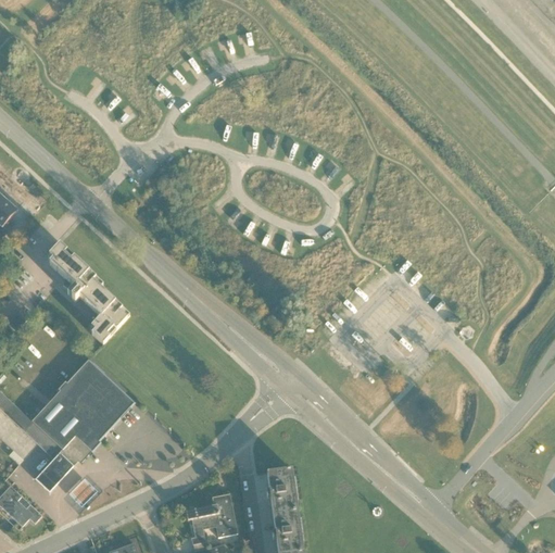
[(0,239),(12,225),(7,220),(17,209),(7,200),(0,206),(0,239)]
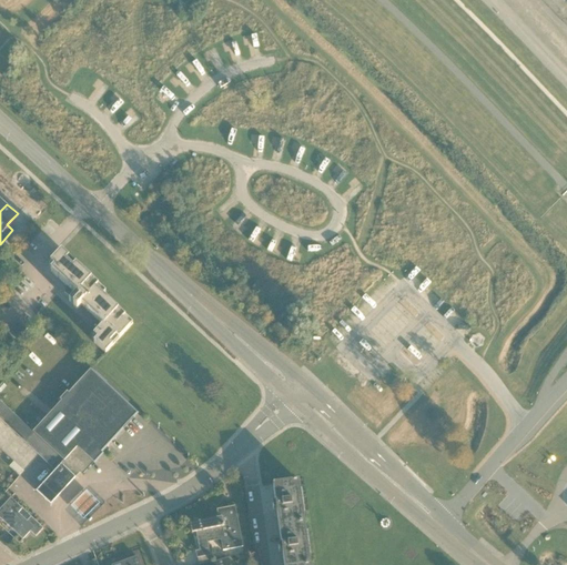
[(132,321),(102,294),(94,286),(98,283),(60,250),(50,262),(53,265),(50,269),(69,286),(64,291),(71,296),(68,300),(76,308),(80,303),(102,322),(92,333),(97,336),(92,340),(104,351),(132,321)]
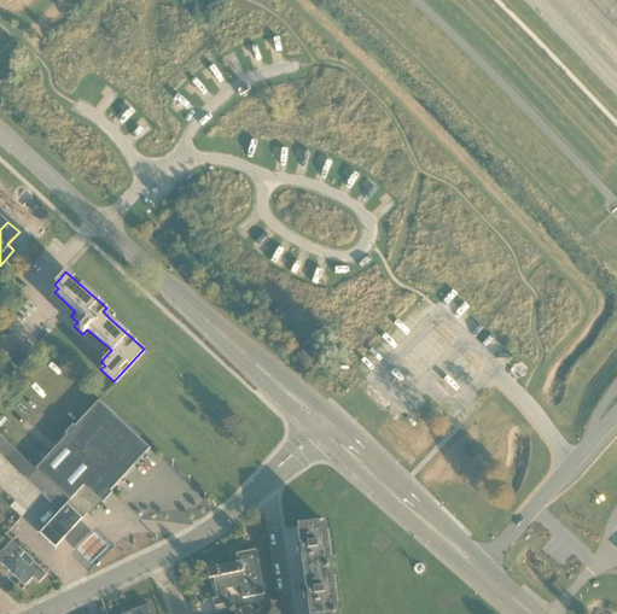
[(18,348),(27,356),(31,351),(23,343),(18,348)]
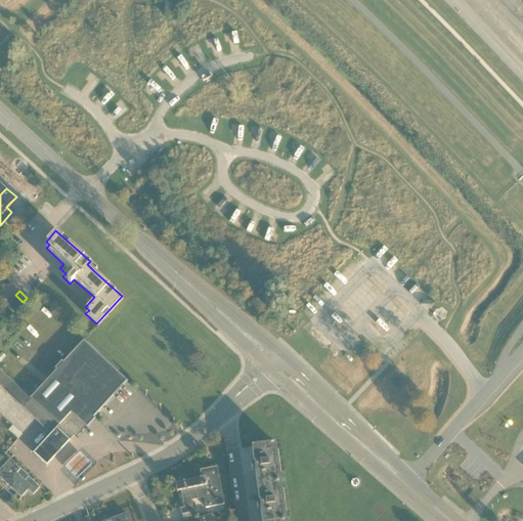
[(18,306),(23,302),(15,295),(10,300),(18,306)]
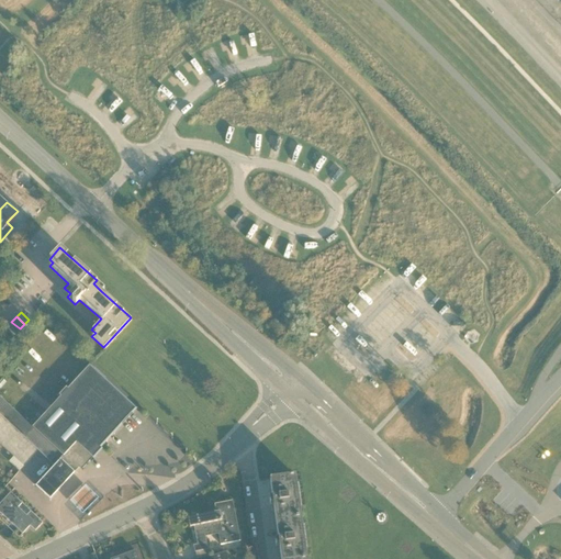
[(15,334),(20,328),(11,322),(7,326),(15,334)]
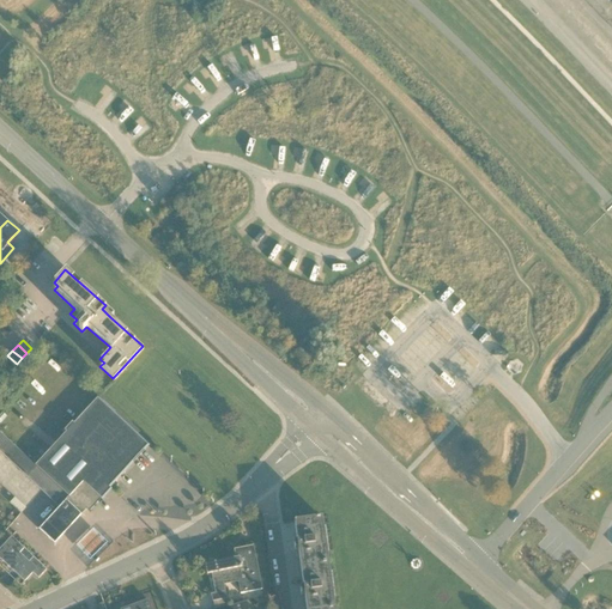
[(88,509),(100,495),(98,495),(146,443),(96,396),(35,463),(36,464),(41,469),(44,473),(49,477),(54,481),(58,486),(48,495),(58,505),(37,527),(54,541),(85,506),(88,509)]
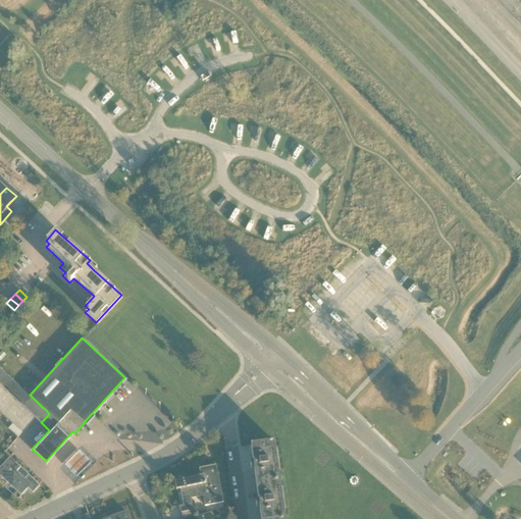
[(0,383),(8,375),(5,371),(0,376),(0,383)]
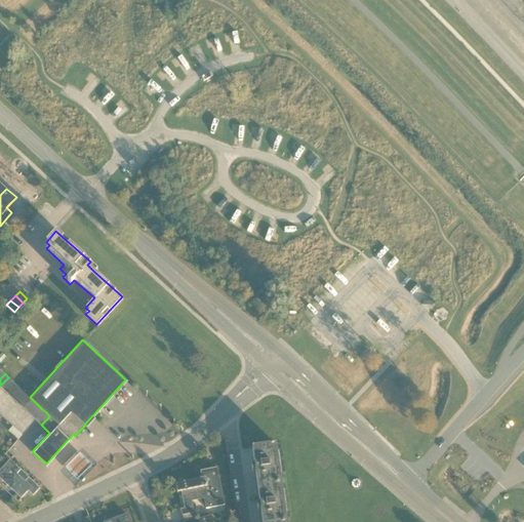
[(4,390),(12,380),(8,377),(0,386),(4,390)]
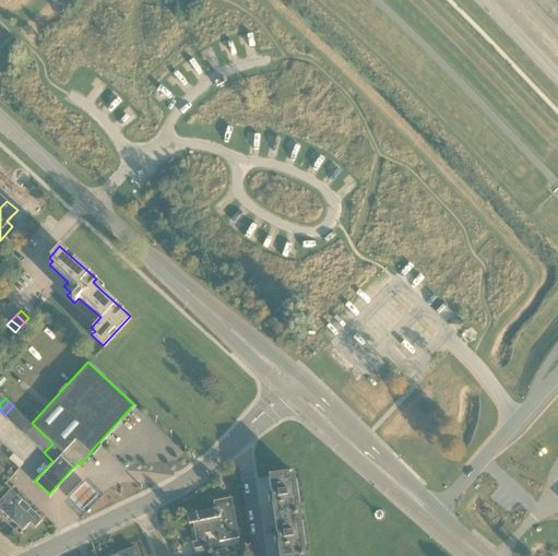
[(8,418),(18,409),(13,405),(4,415),(8,418)]
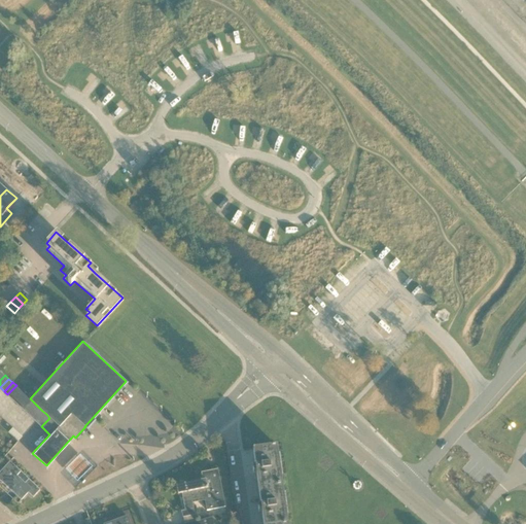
[(11,397),(20,389),(16,385),(7,394),(11,397)]
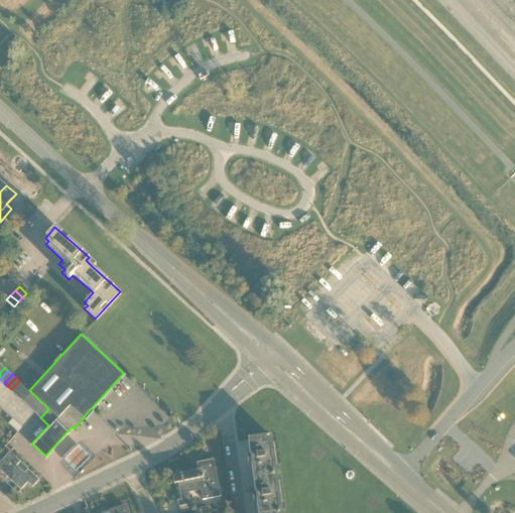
[(14,393),(23,384),(19,381),(11,389),(14,393)]
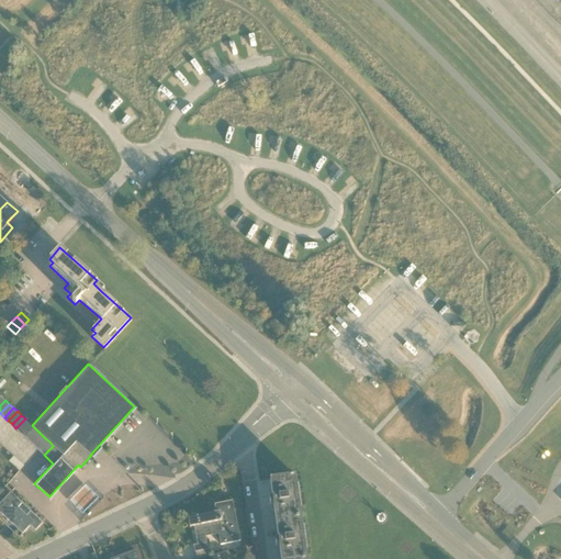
[(20,432),(29,423),(25,418),(15,428),(20,432)]
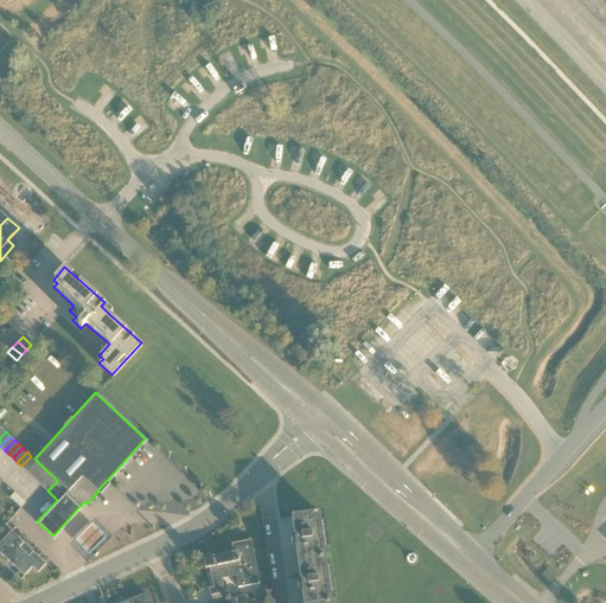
[(36,460),(34,459),(31,456),(21,466),(26,470),(36,460)]
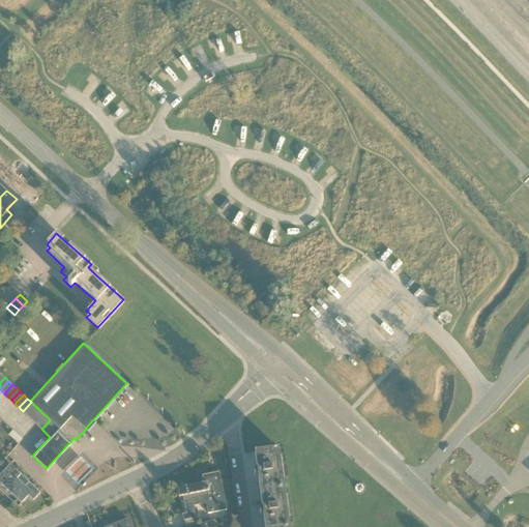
[(26,414),(35,406),(31,402),(23,411),(26,414)]
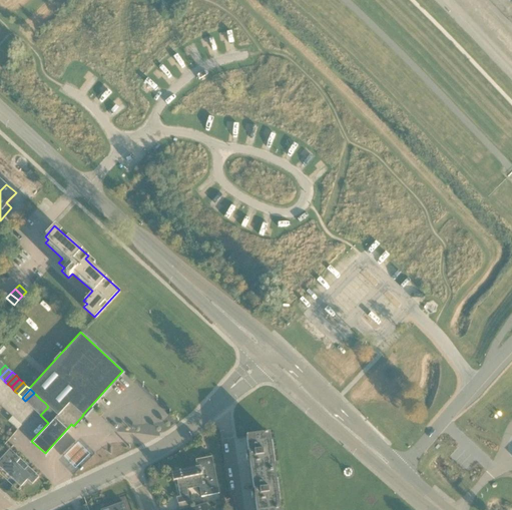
[(29,405),(37,396),(34,393),(25,401),(29,405)]
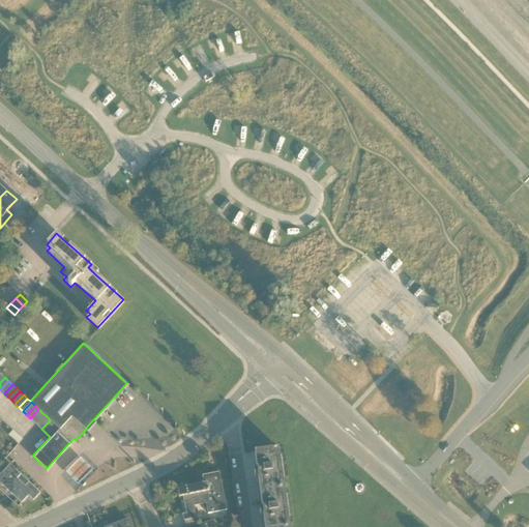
[(34,421),(42,413),(38,409),(30,418),(34,421)]
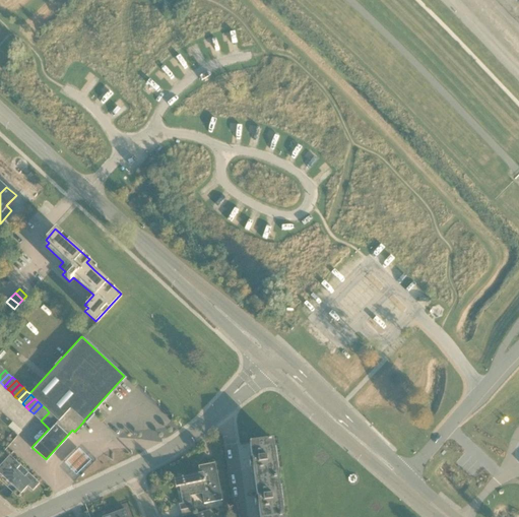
[(38,417),(46,408),(42,405),(34,413),(38,417)]
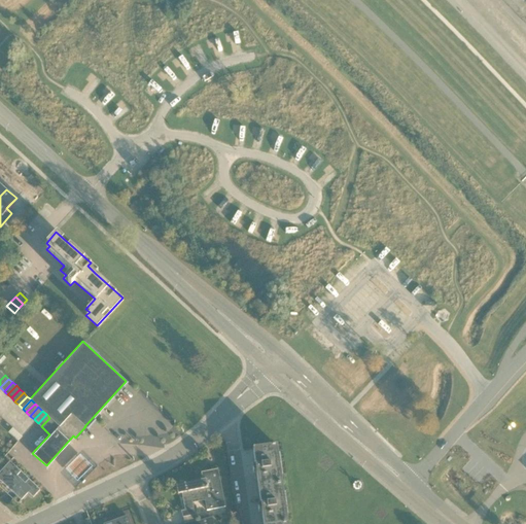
[(41,426),(49,418),(46,414),(38,423),(41,426)]
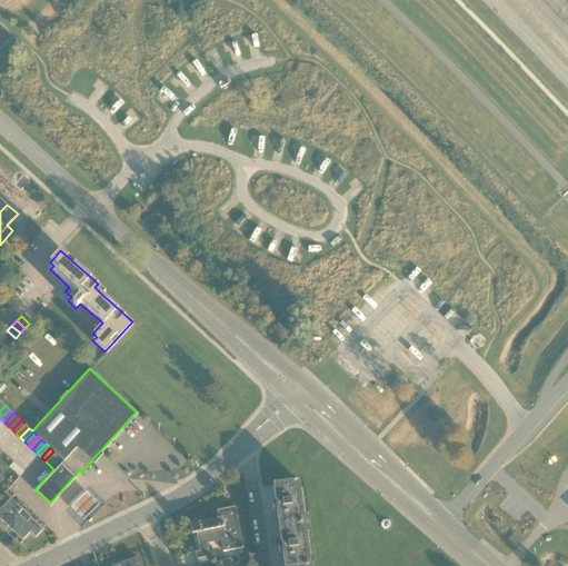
[(12,460),(10,466),(21,473),(23,467),(12,460)]
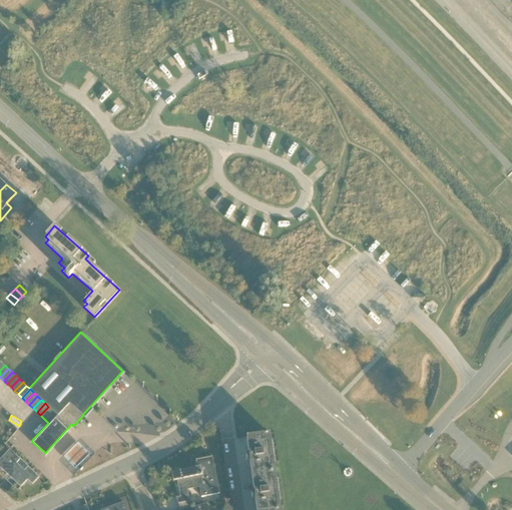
[(250,474),(275,471),(269,433),(245,436),(247,452),(245,452),(245,458),(248,458),(250,474)]
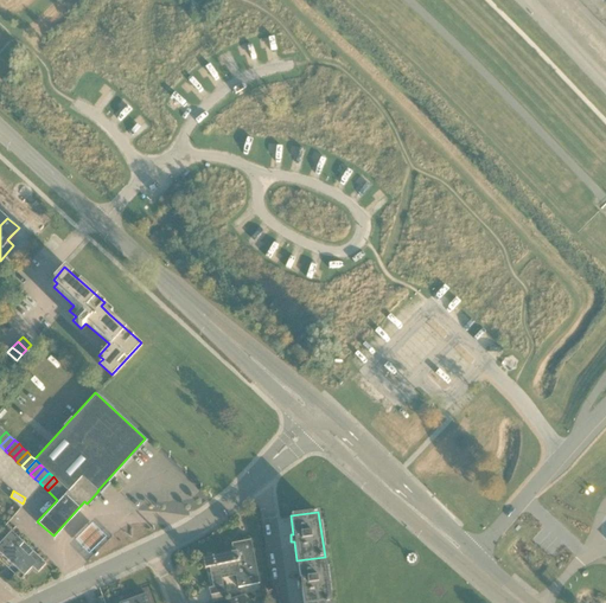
[(0,551),(24,573),(31,565),(37,570),(45,562),(32,549),(27,555),(18,545),(23,540),(10,530),(0,539),(0,551)]
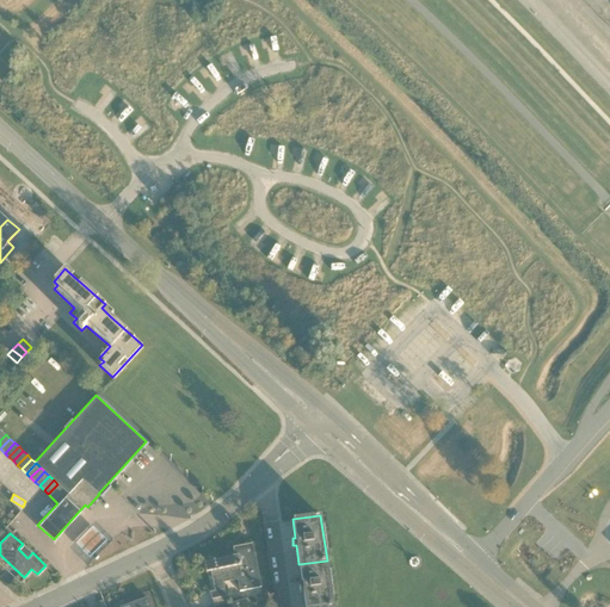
[(260,584),(252,542),(232,545),(234,553),(203,559),(205,570),(210,569),(214,589),(209,590),(210,596),(226,594),(222,577),(236,575),(239,589),(260,584)]
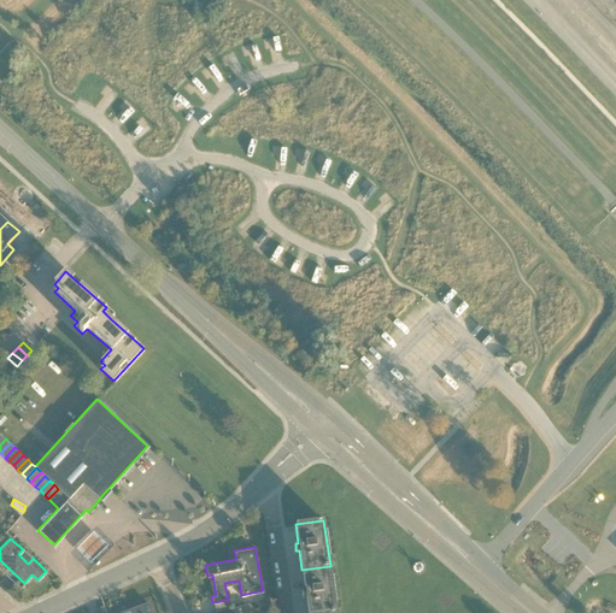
[(308,612),(321,612),(336,611),(330,566),(301,570),(305,589),(301,589),(303,596),(305,595),(308,612)]
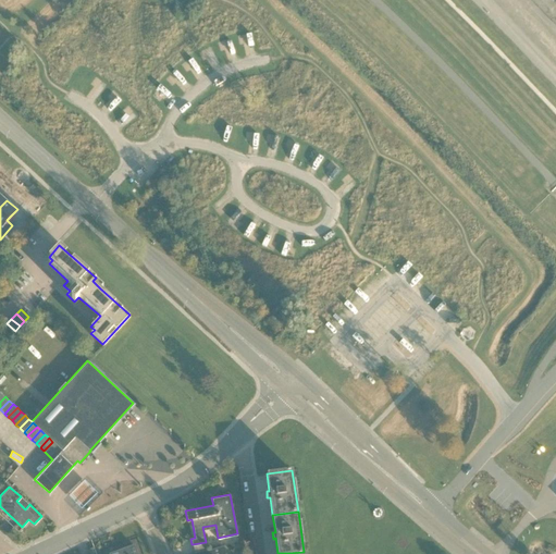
[(136,553),(133,543),(109,552),(109,553),(136,553)]
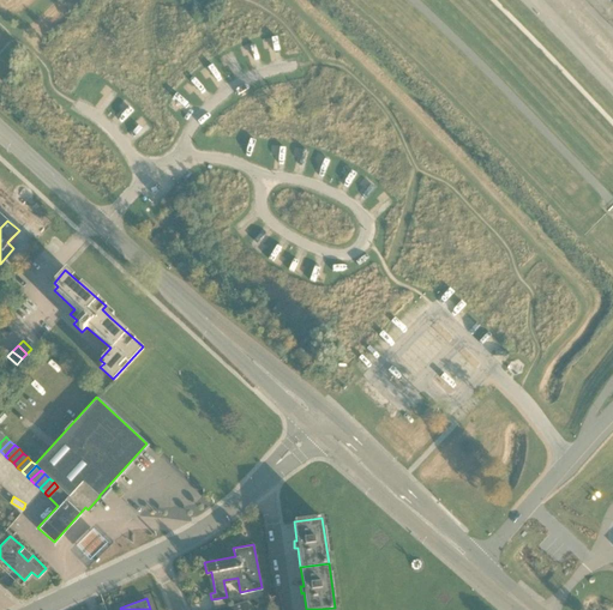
[(247,609),(246,599),(229,605),(229,609),(247,609)]
